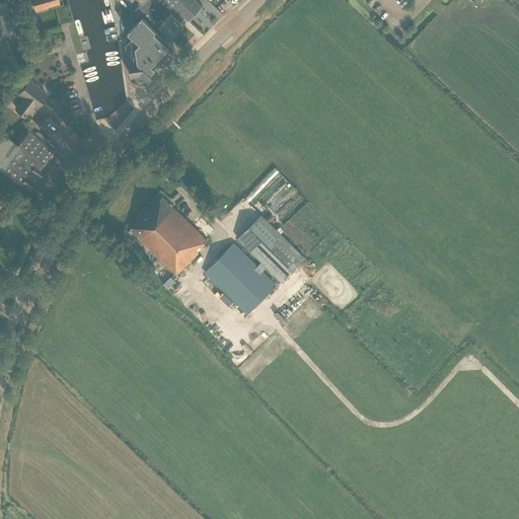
[(31,0),(34,9),(59,2),(58,0),(31,0)]
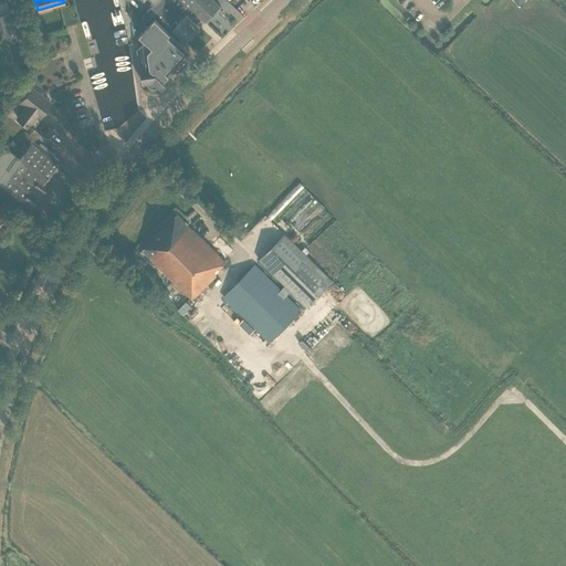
[(184,39),(187,41),(195,33),(197,34),(199,31),(199,29),(200,28),(197,24),(202,19),(182,0),(169,0),(154,17),(155,18),(155,19),(139,34),(145,41),(149,66),(140,67),(143,83),(147,83),(147,84),(148,86),(150,87),(152,88),(154,88),(156,88),(157,87),(159,86),(161,90),(173,79),(168,74),(190,52),(180,42),(184,39)]
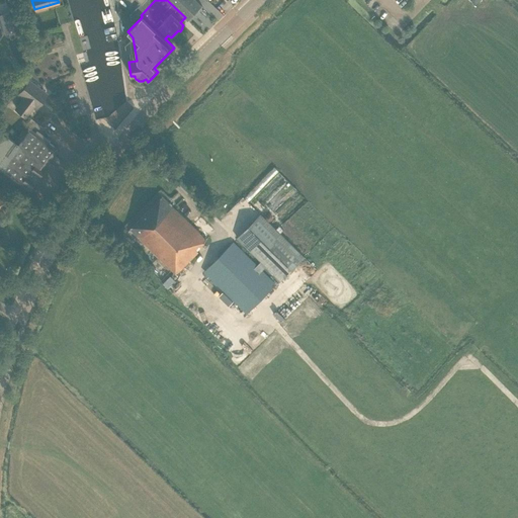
[(167,0),(185,17),(188,19),(202,5),(196,0),(167,0)]
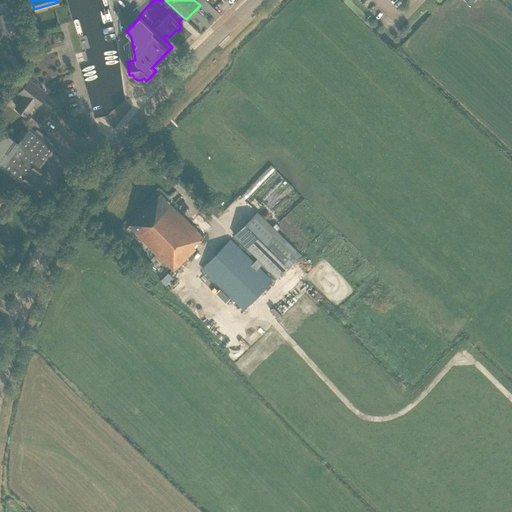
[(8,4),(0,5),(0,22),(1,26),(11,25),(8,4)]
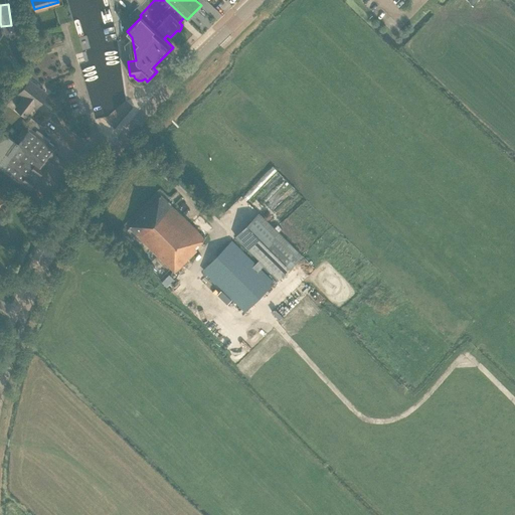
[(209,70),(213,65),(208,60),(194,74),(204,83),(213,73),(209,70)]
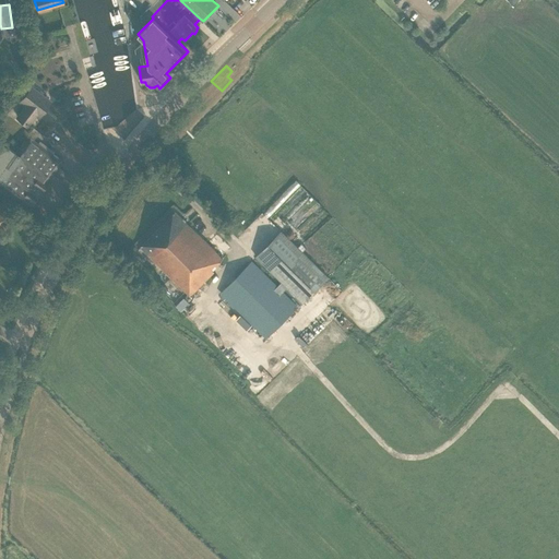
[(32,87),(21,103),(25,105),(16,116),(28,125),(40,109),(43,110),(50,102),(32,87)]
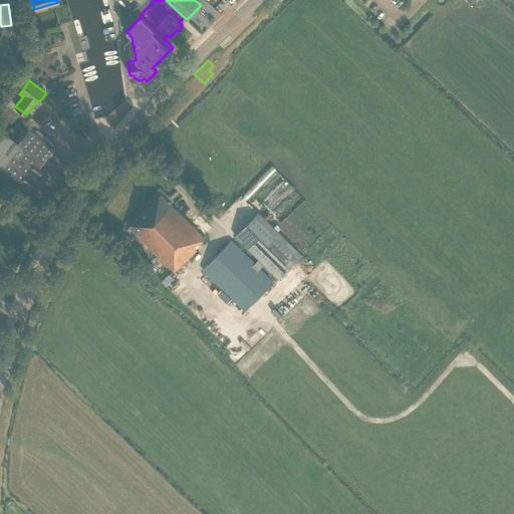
[(40,125),(34,120),(30,117),(14,141),(0,130),(0,168),(27,189),(58,149),(35,132),(40,125)]
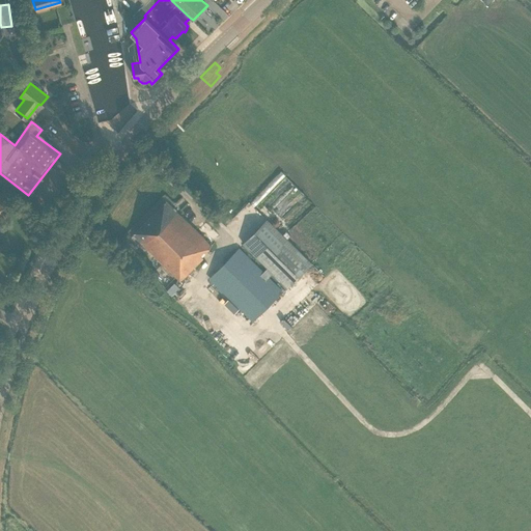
[(180,281),(203,258),(201,256),(212,247),(166,201),(134,234),(180,281)]
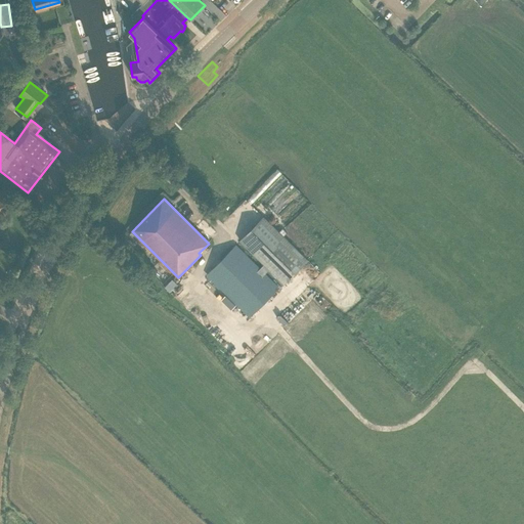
[(239,242),(264,265),(260,269),(235,246),(207,274),(250,317),(278,289),(264,274),(269,270),(284,285),(308,261),(264,217),(239,242)]
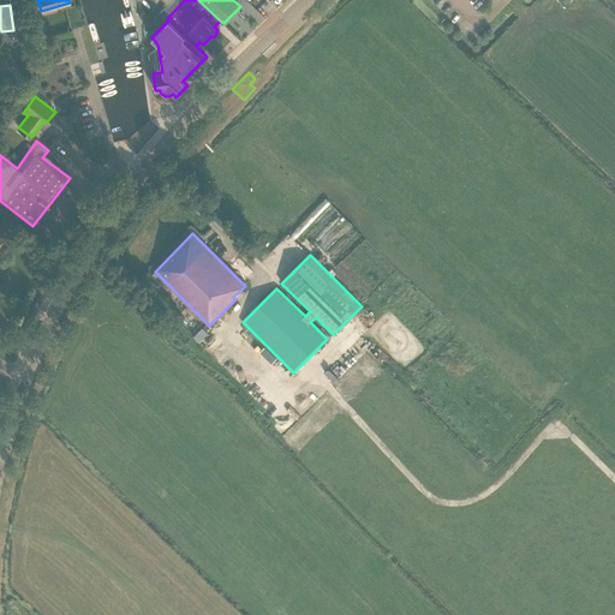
[(238,257),(228,267),(244,282),(254,273),(238,257)]
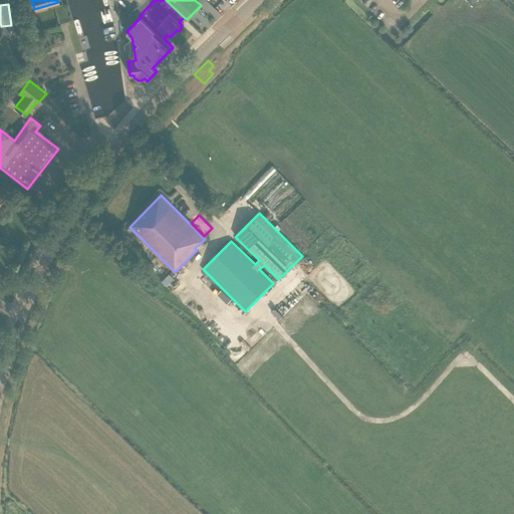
[(238,343),(229,338),(225,344),(234,349),(238,343)]
